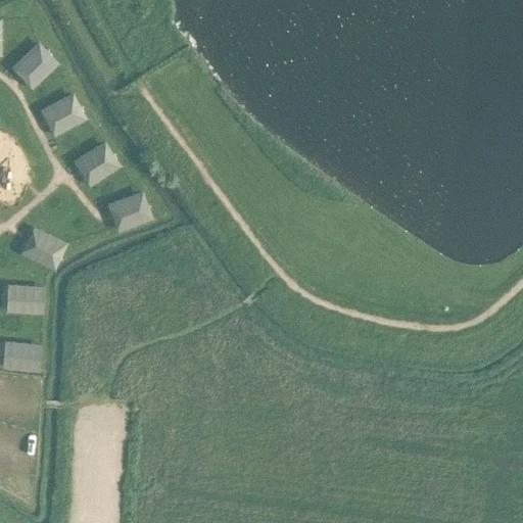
[(40,39),(10,66),(32,89),(61,61),(40,39)]
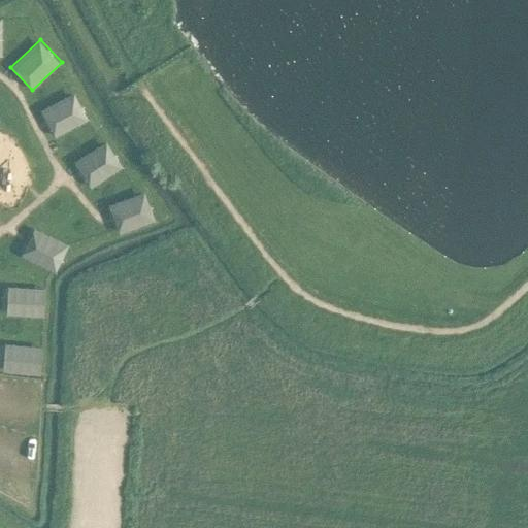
[(40,109),(55,136),(90,118),(75,91),(40,109)]
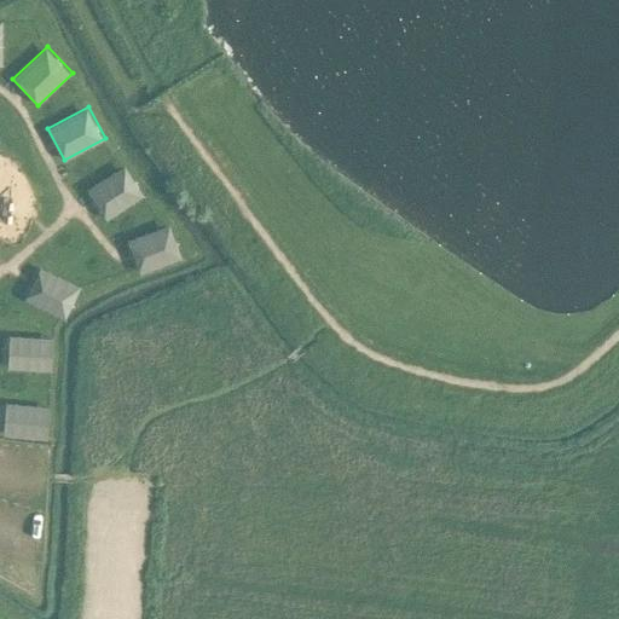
[(104,219),(144,196),(127,165),(87,186),(104,219)]
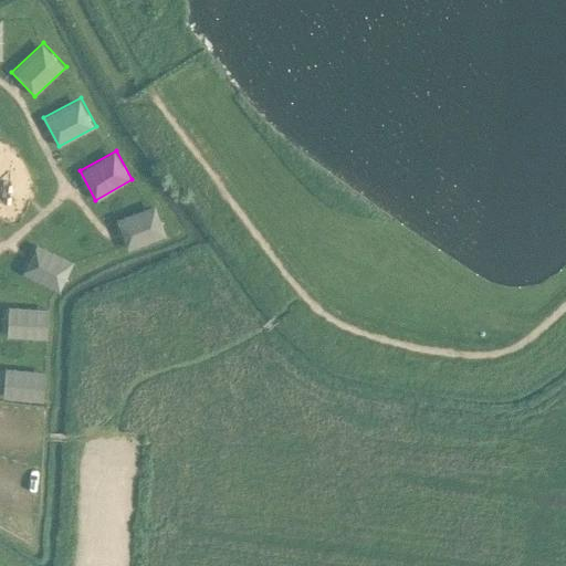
[(155,203),(116,219),(128,250),(167,234),(155,203)]
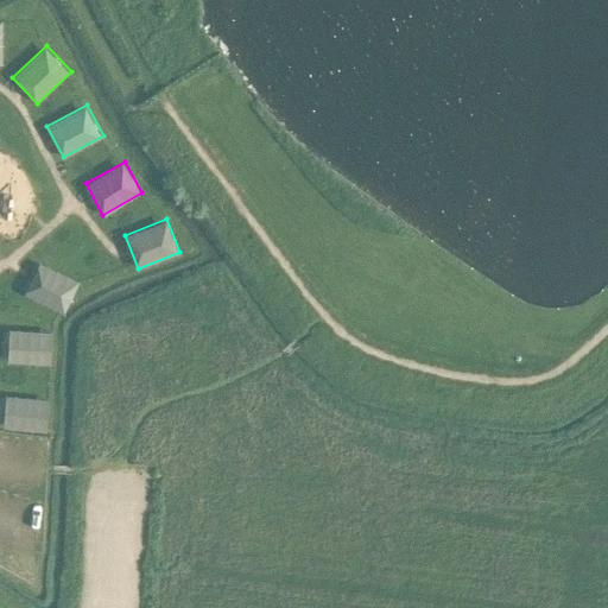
[(65,312),(80,279),(39,261),(25,293),(65,312)]
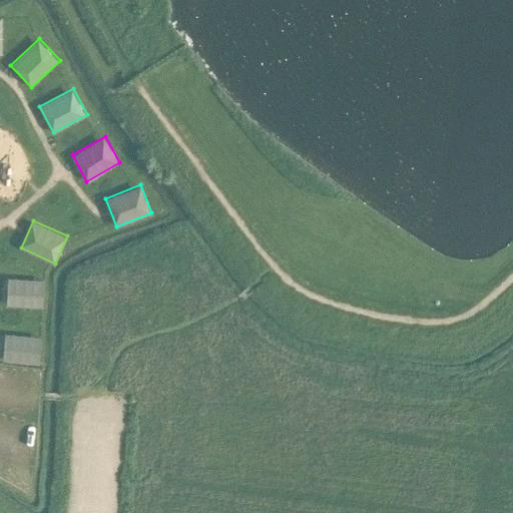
[(6,305),(44,306),(44,278),(7,277),(6,305)]
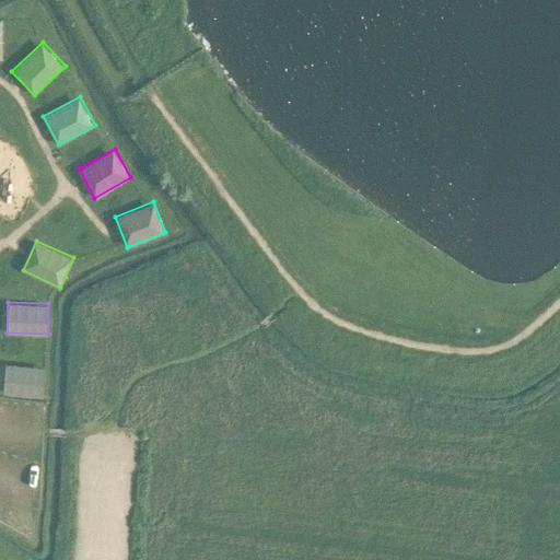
[(3,394),(44,395),(45,365),(4,363),(3,394)]
